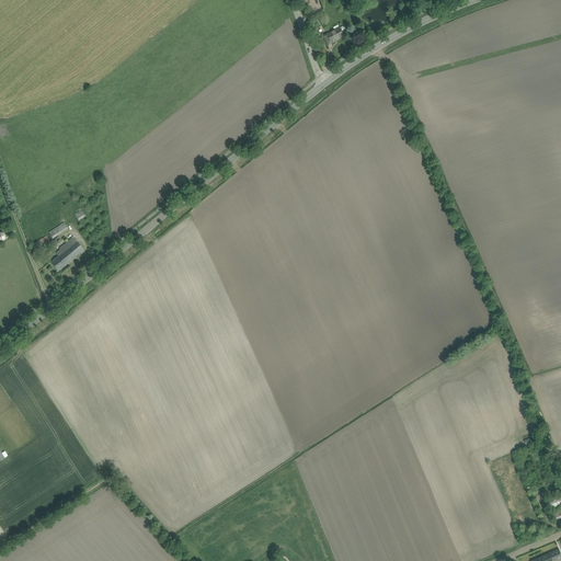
[(340,27),(328,33),(323,36),(328,45),(344,36),(342,32),(344,31),(344,29),(344,27),(342,26),(340,27)]
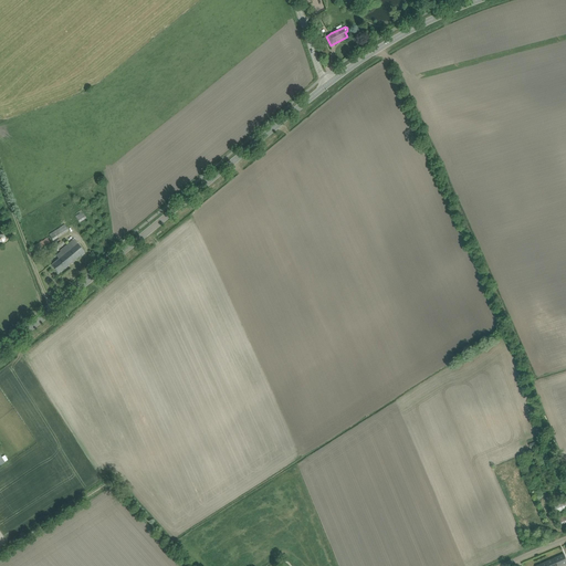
[(77,215),(75,216),(80,222),(86,218),(82,210),(76,213),(77,215)]
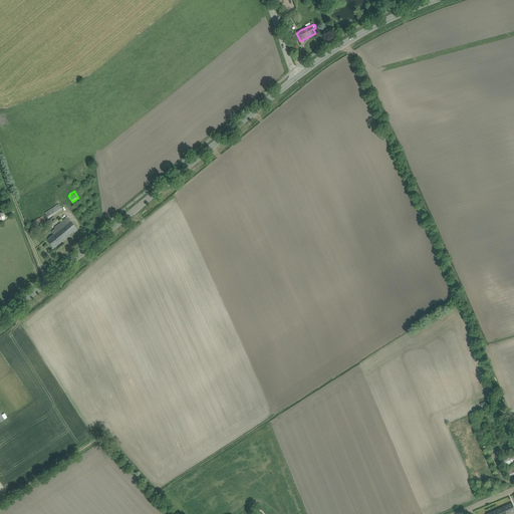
[(45,213),(48,218),(62,209),(59,204),(45,213)]
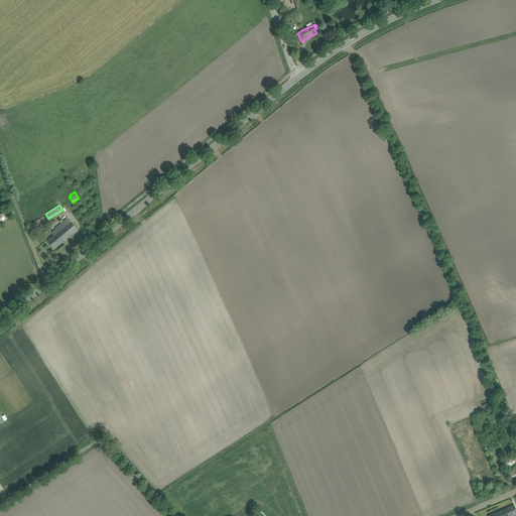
[(43,217),(35,222),(37,226),(45,221),(43,217)]
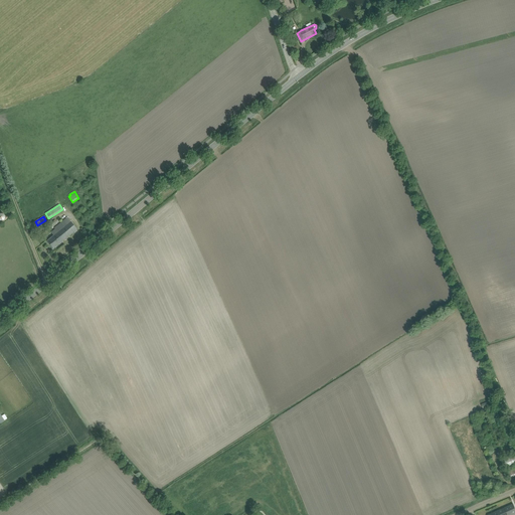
[(47,241),(50,244),(53,248),(77,229),(67,217),(54,228),(55,229),(51,232),(53,235),(47,241)]
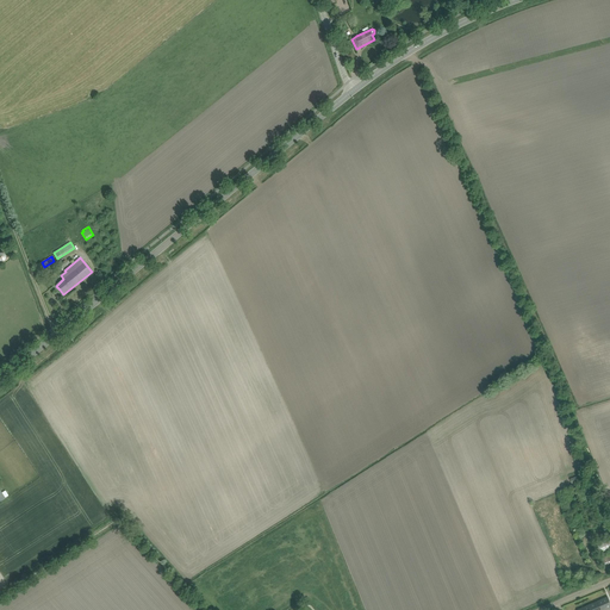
[(587,504),(587,505),(584,506),(593,529),(597,528),(602,527),(601,526),(605,524),(596,502),(592,503),(587,504)]
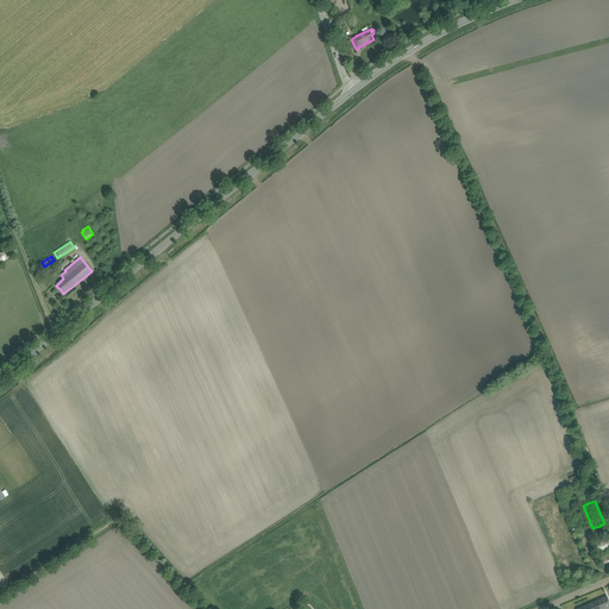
[(608,539),(596,544),(598,552),(608,547),(608,539)]
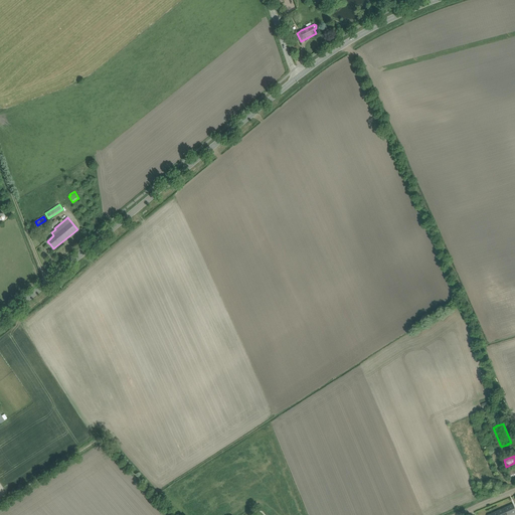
[(505,508),(508,514),(514,514),(514,507),(514,504),(505,508)]
